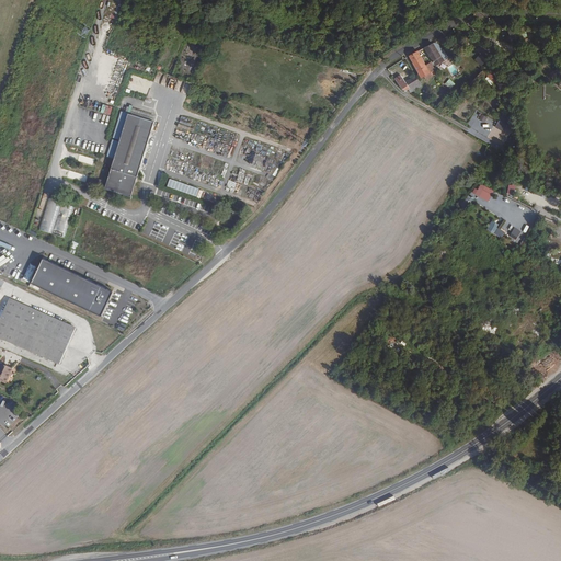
[(420,16),(413,19),(416,26),(423,24),(420,16)]
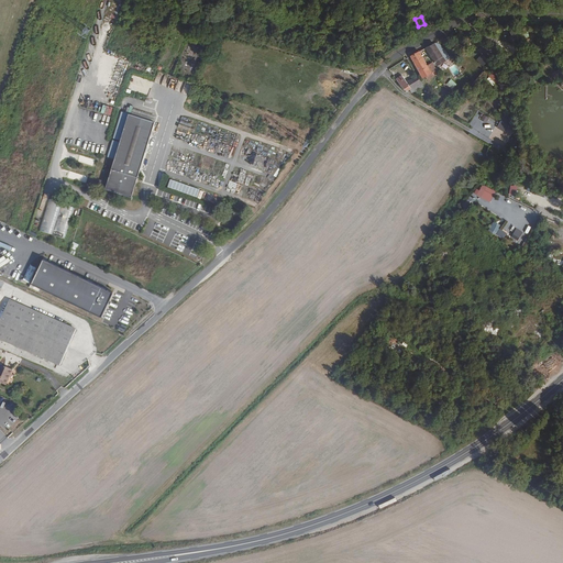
[(509,32),(514,39),(518,36),(512,29),(509,32)]
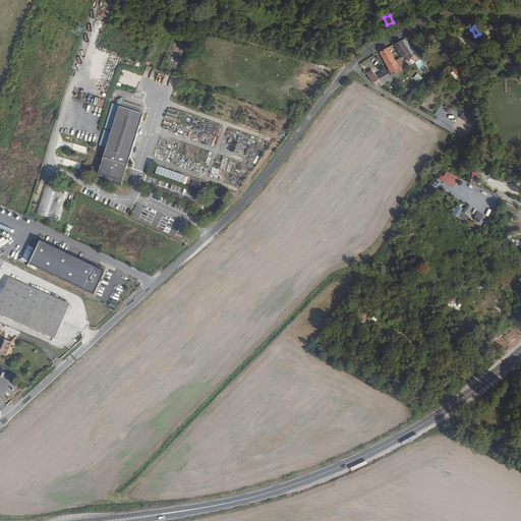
[(412,54),(404,40),(401,42),(409,56),(412,54)]
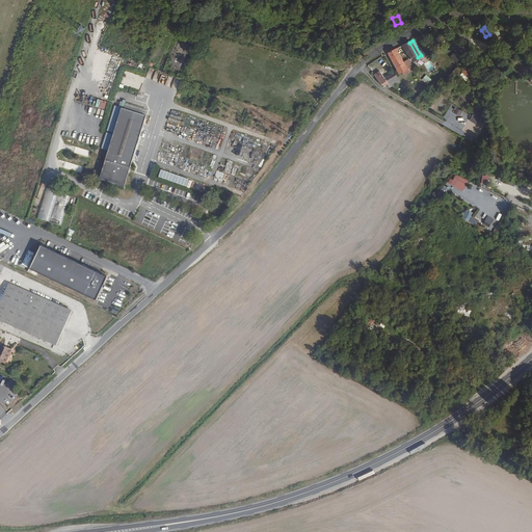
[(418,57),(409,43),(402,46),(411,62),(418,57)]
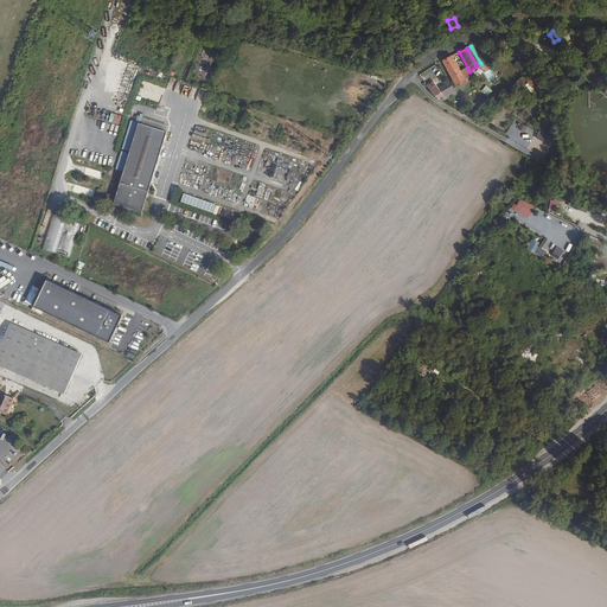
[(453,85),(465,81),(462,77),(451,57),(447,58),(442,62),(447,72),(446,74),(447,77),(449,76),(453,85)]
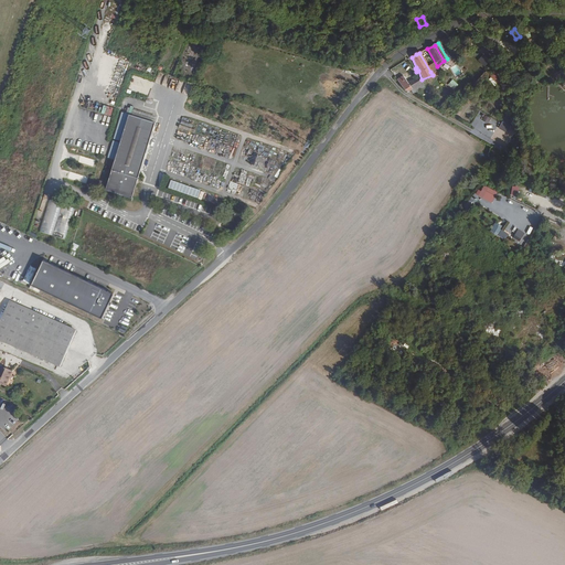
[(483,53),(478,60),(484,66),(490,60),(483,53)]
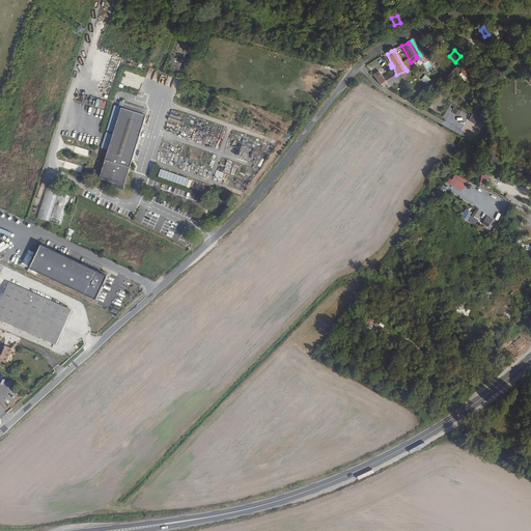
[(376,73),(373,68),(370,71),(378,80),(382,85),(384,84),(393,79),(391,75),(390,74),(383,78),(381,79),(376,73)]
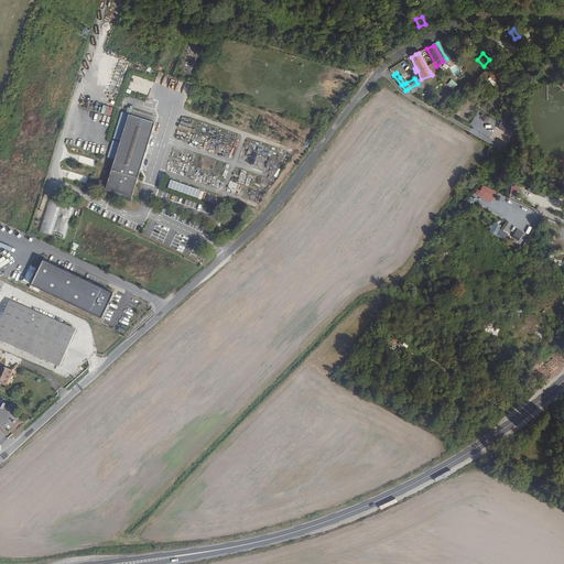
[(492,73),(487,78),(494,86),(499,80),(492,73)]
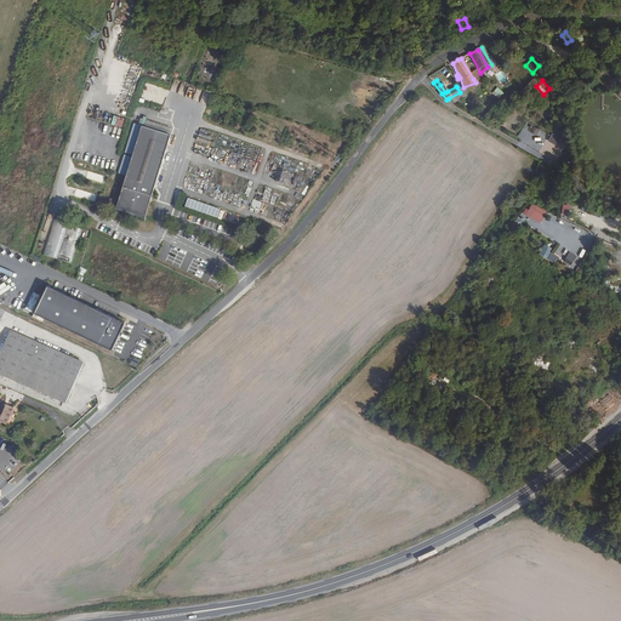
[(449,98),(453,103),(463,97),(460,92),(449,98)]
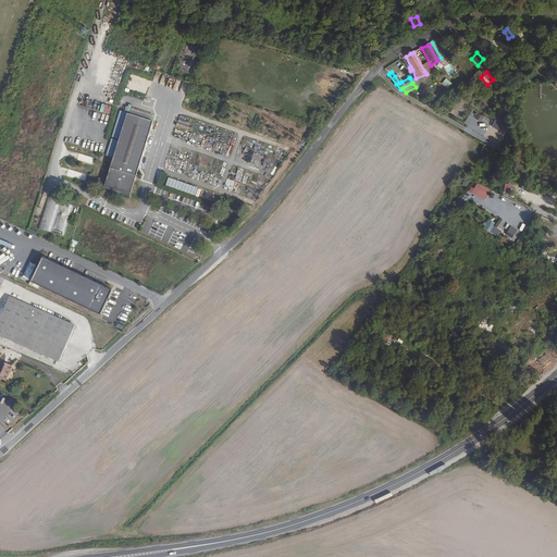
[(104,103),(102,111),(109,113),(111,106),(104,103)]
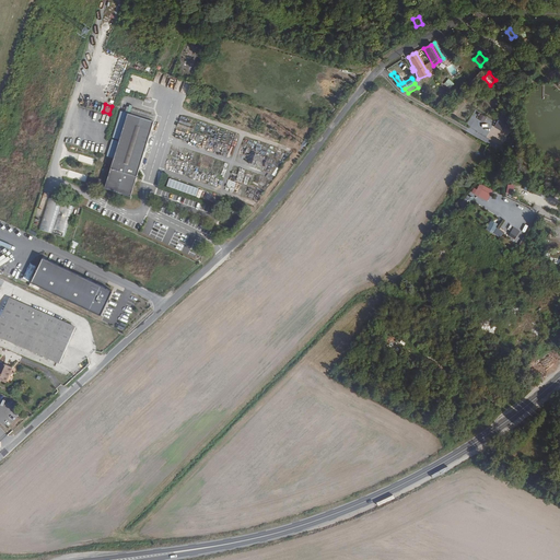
[(155,121),(128,113),(112,168),(114,168),(107,187),(130,195),(136,175),(138,176),(155,121)]
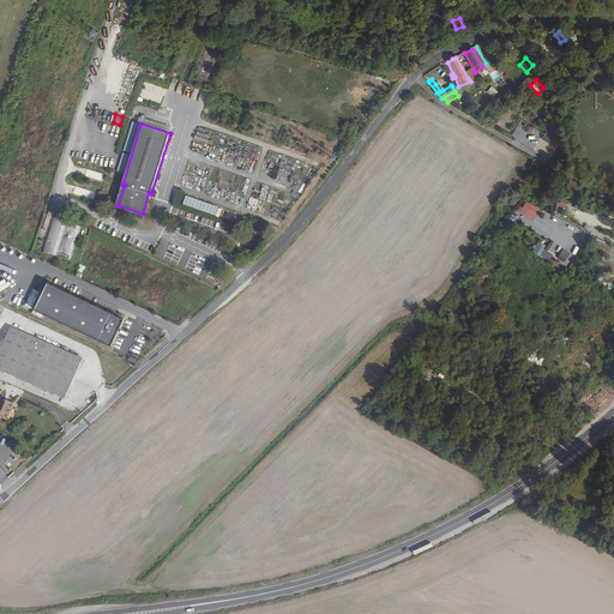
[(542,139),(551,144),(558,131),(548,127),(542,139)]
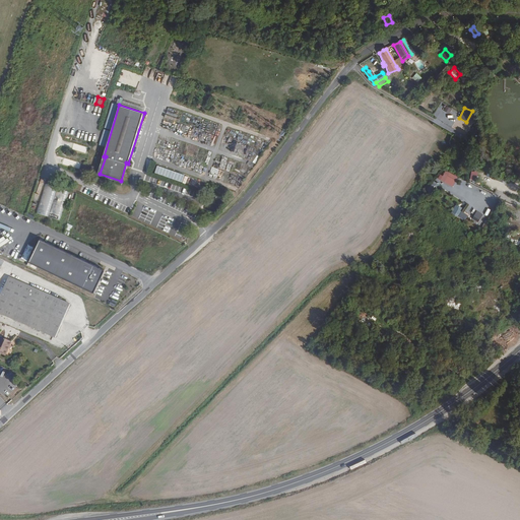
[(474,137),(478,131),(473,127),(468,133),(474,137)]
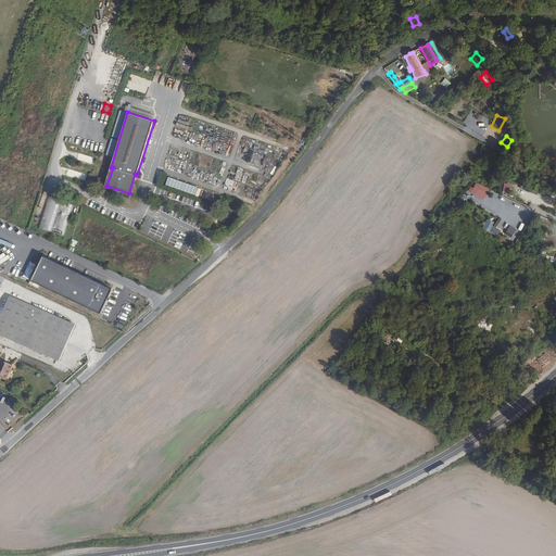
[(167,177),(165,185),(198,196),(201,188),(167,177)]
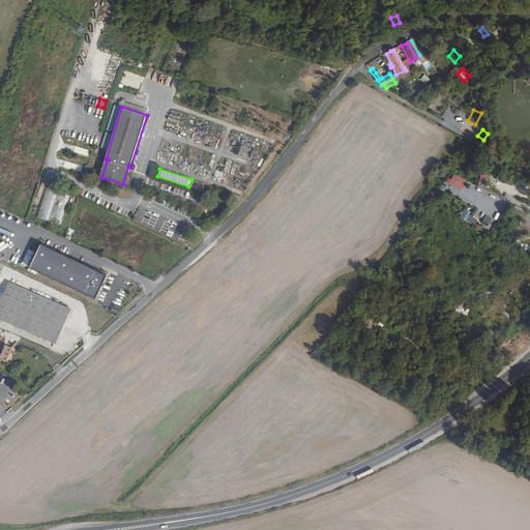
[(453,173),(451,179),(448,177),(445,182),(462,190),(467,180),(453,173)]
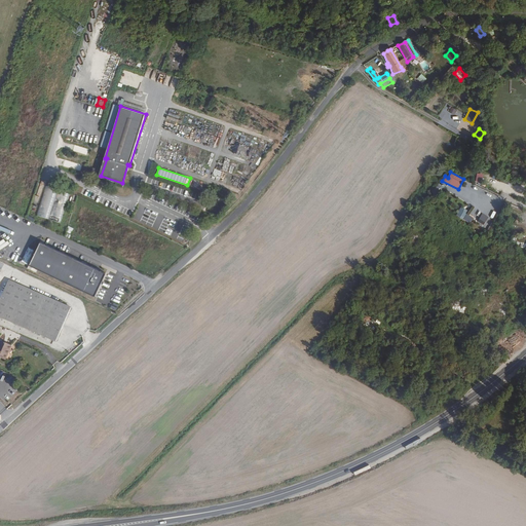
[(488,182),(499,186),(502,179),(490,175),(488,182)]
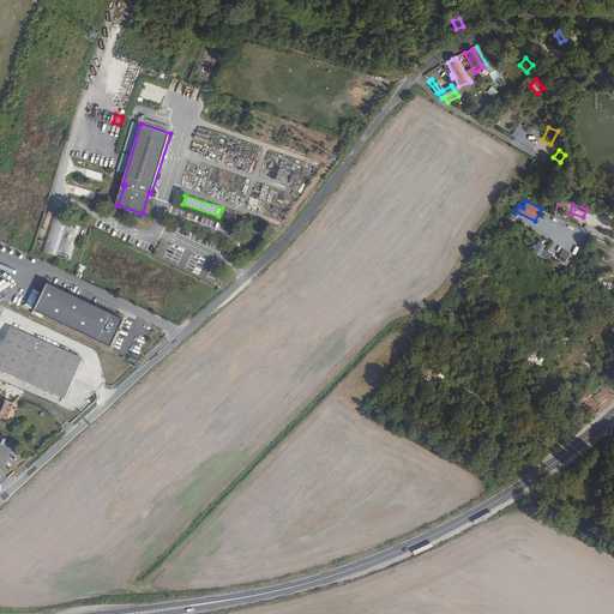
[(53,217),(43,252),(70,258),(74,239),(77,240),(80,224),(53,217)]
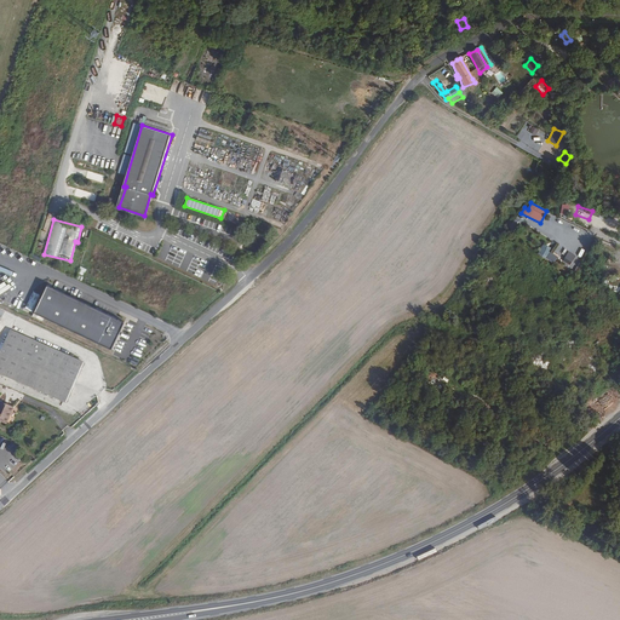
[(616,257),(619,248),(609,245),(607,253),(616,257)]
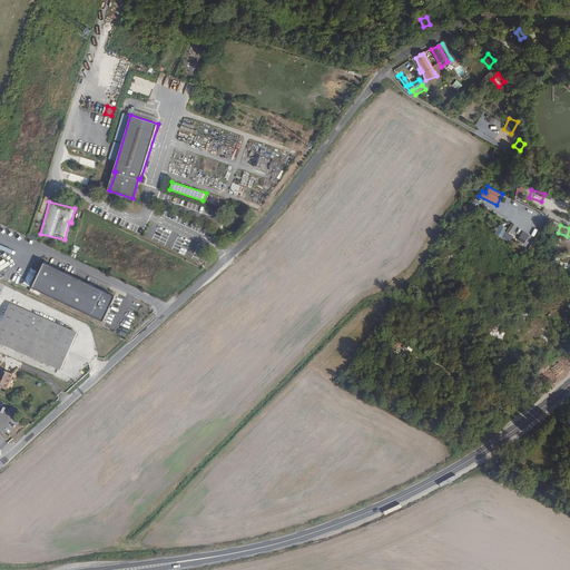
[(494,233),(502,237),(505,229),(499,226),(494,233)]
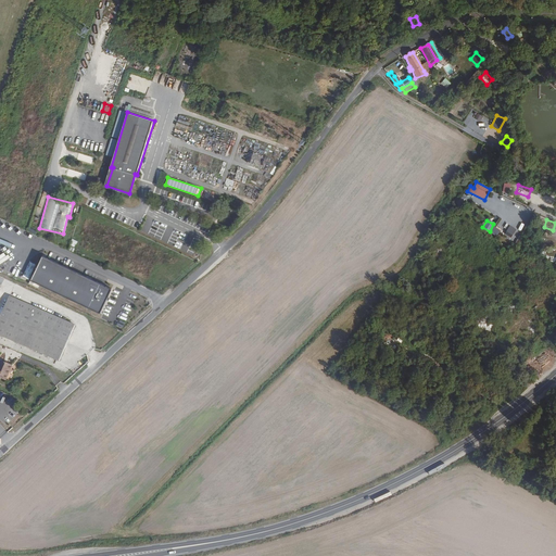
[(505,235),(512,238),(517,229),(509,225),(505,235)]
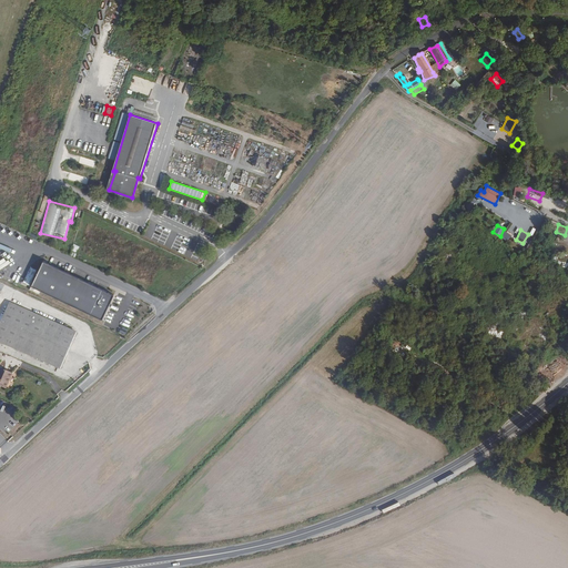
[(41,263),(30,288),(101,320),(112,294),(41,263)]
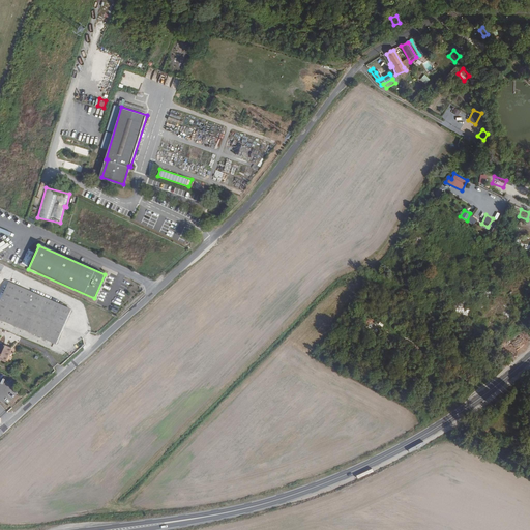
[(27,248),(22,264),(28,266),(33,252),(27,248)]
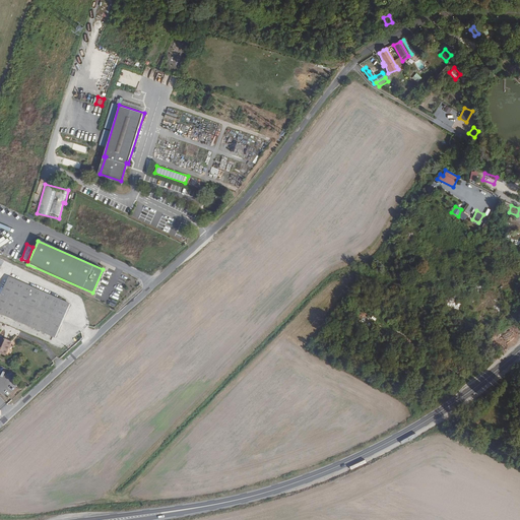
[(0,311),(57,337),(63,324),(72,303),(12,274),(3,296),(0,302),(0,311)]
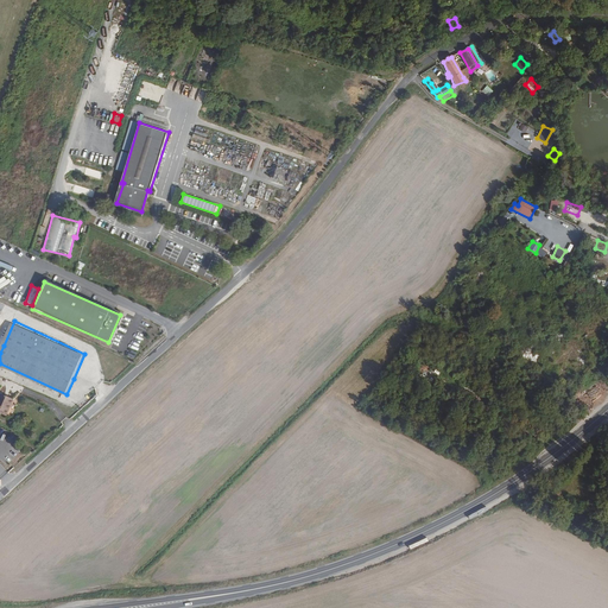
[(0,393),(0,411),(6,416),(14,398),(1,392),(0,393)]
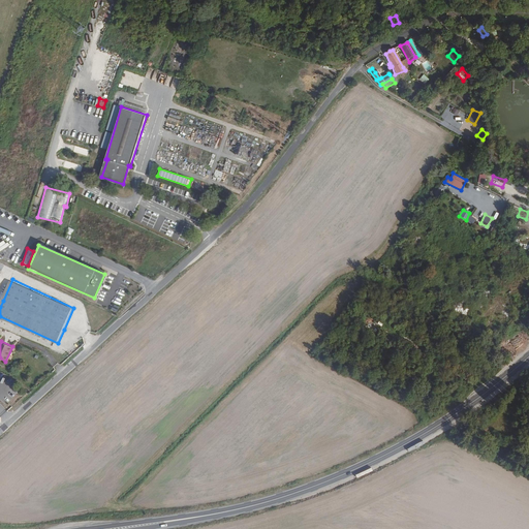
[(7,395),(13,389),(7,382),(1,390),(7,395)]
